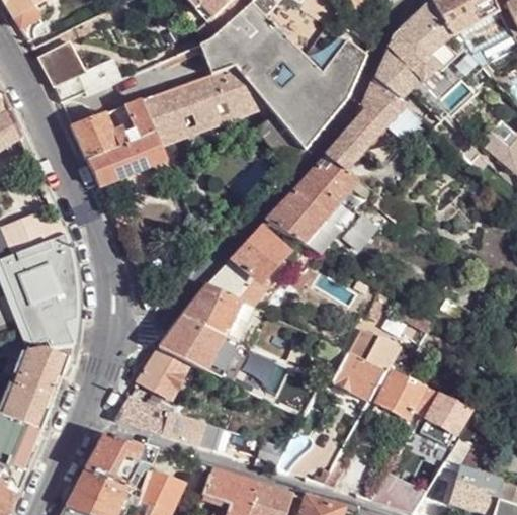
[(1,0),(13,17),(33,7),(45,0),(1,0)]
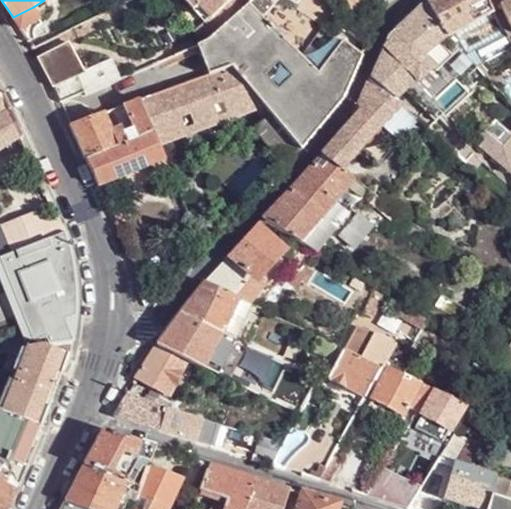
[(193,0),(209,17),(225,0),(193,0)]
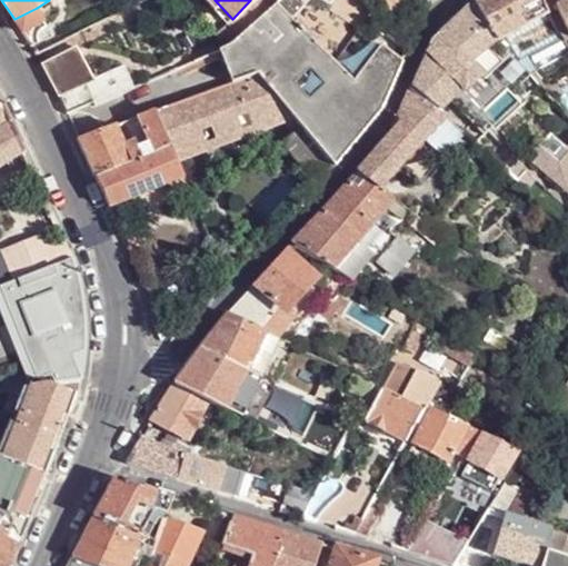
[(380,108),(402,58),(382,42),(355,78),(330,55),(377,5),(377,3),(371,0),(276,0),(228,46),(219,49),(221,56),(230,81),(258,71),(291,111),(301,123),(335,164),(380,108)]
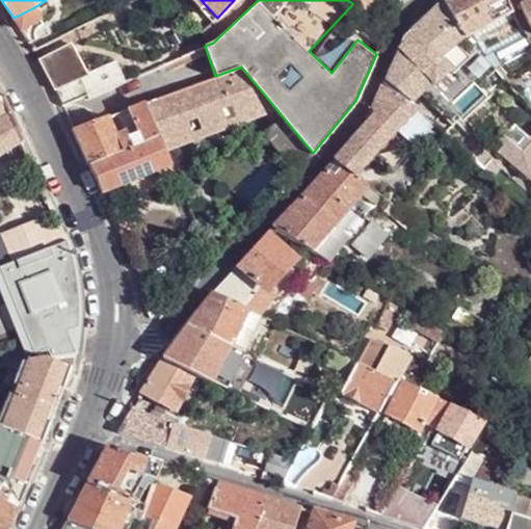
[(352,4),(364,15),(377,0),(355,0),(352,3),(352,4)]
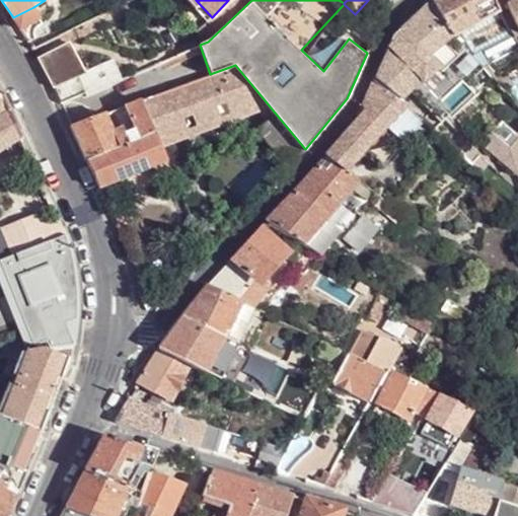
[(394,34),(374,79),(390,89),(407,103),(409,104),(420,115),(428,105),(448,82),(438,73),(465,45),(456,34),(432,0),(429,0),(394,34)]
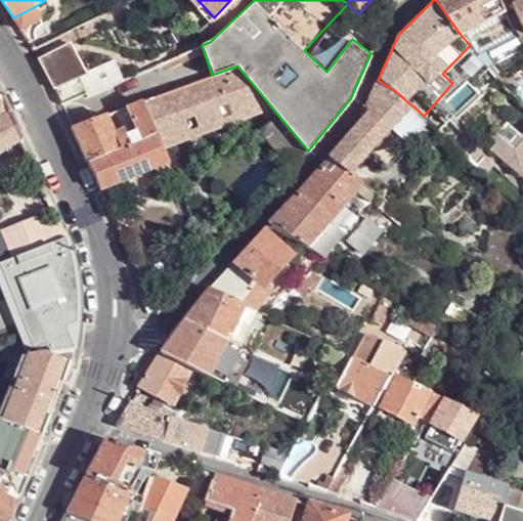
[(436,0),(461,35),(470,45),(484,60),(490,67),(522,48),(522,35),(522,34),(516,27),(500,0),(436,0)]
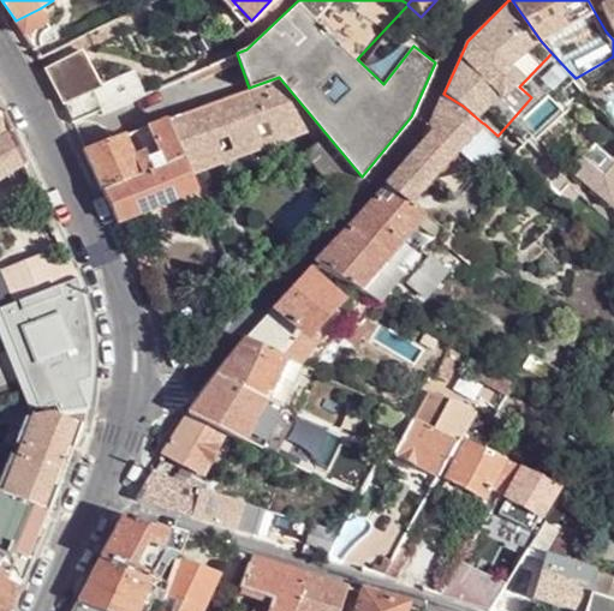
[(588,0),(606,31),(613,40),(613,39),(613,0),(588,0)]
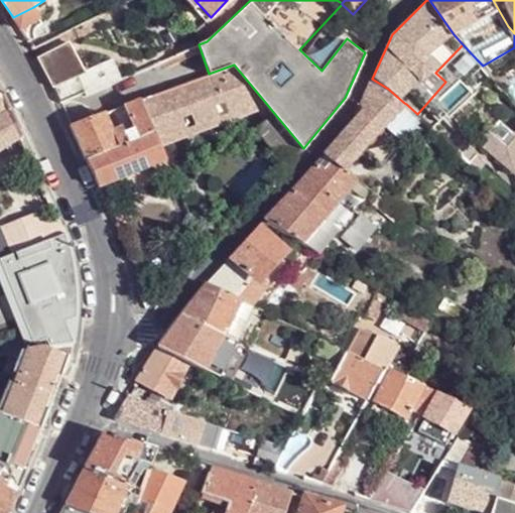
[(33,7),(13,17),(19,28),(39,19),(33,7)]
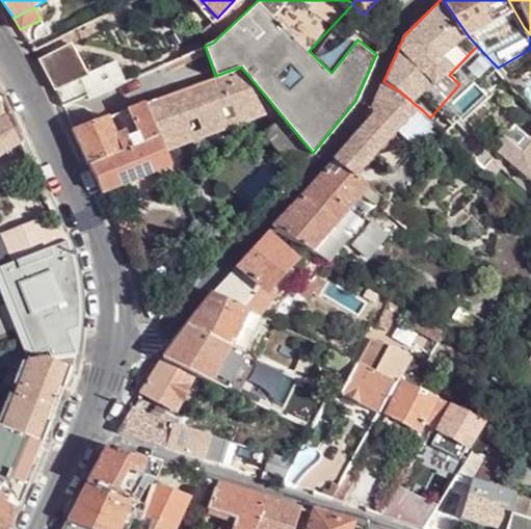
[(71,44),(40,59),(55,89),(87,74),(85,72),(71,44)]
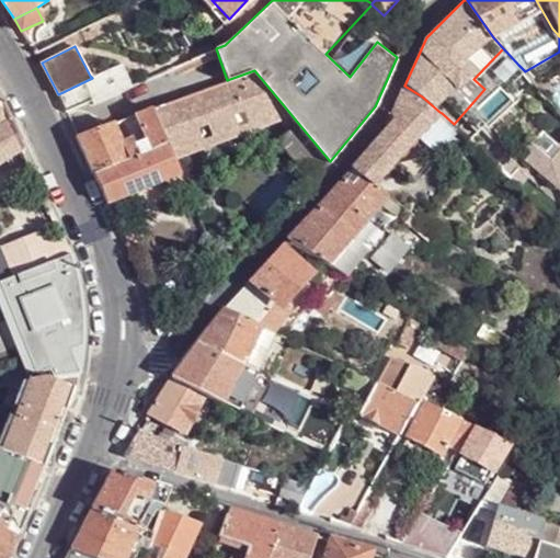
[(484,89),(463,114),(498,145),(537,111),(506,77),(518,65),(503,48),(473,79),(484,89)]
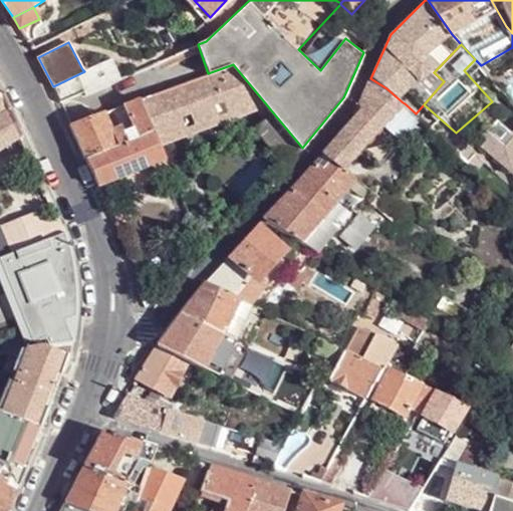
[(110,58),(82,69),(84,71),(53,86),(59,100),(83,90),(85,93),(119,77),(110,58)]
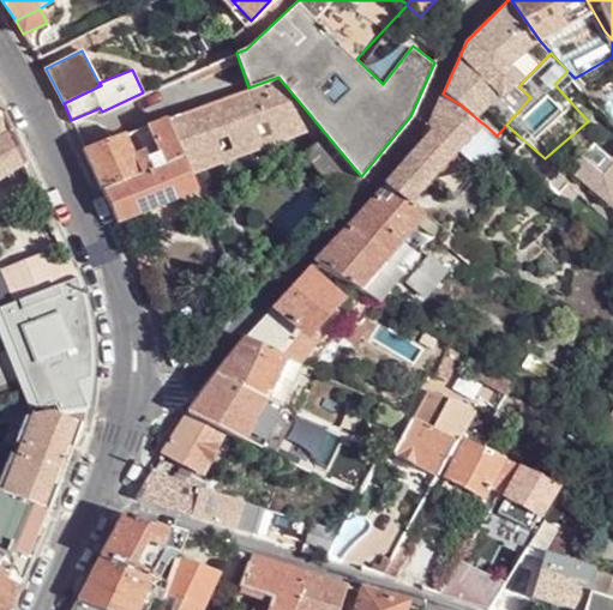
[(248,88),(232,94),(251,145),(314,120),(278,77),(248,88)]
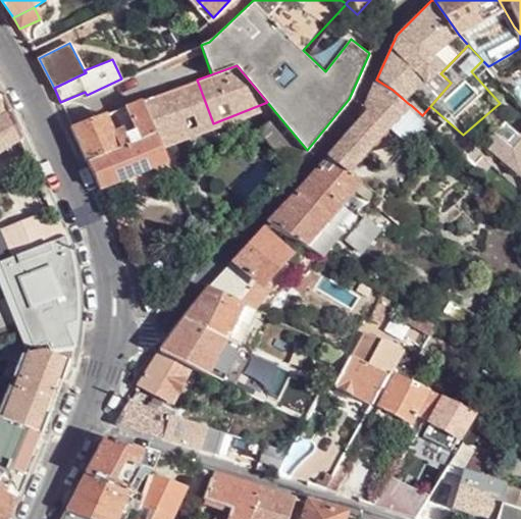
[(160,143),(166,141),(213,123),(197,80),(140,102),(155,135),(156,135),(160,143)]
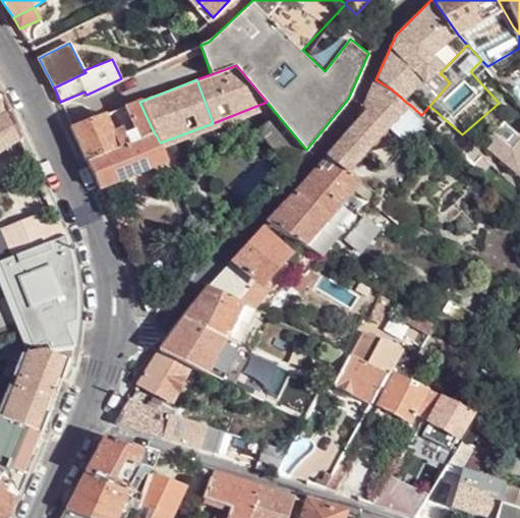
[(328,155),(348,169),(367,148),(408,104),(392,90),(376,79),(363,108),(367,111),(328,155)]
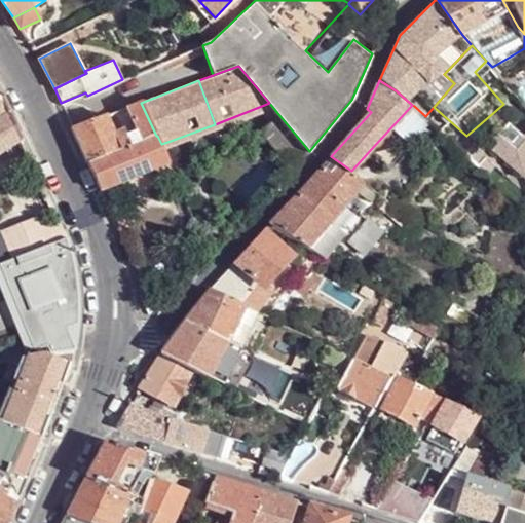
[(141,103),(126,108),(136,131),(141,142),(156,136),(141,103)]
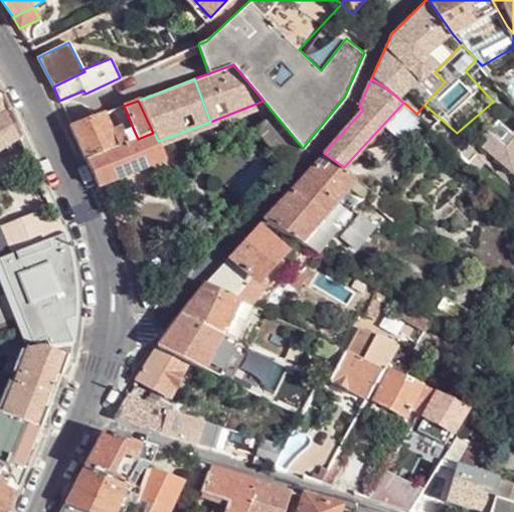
[(405,104),(403,103),(363,146),(380,162),(421,118),(416,114),(405,104)]
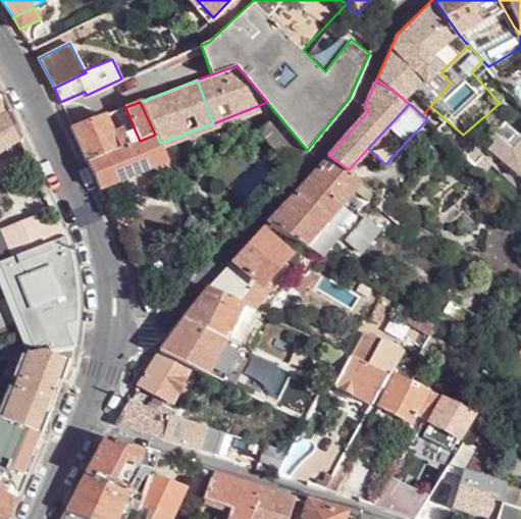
[(125,135),(135,130),(125,107),(115,110),(123,130),(125,135)]
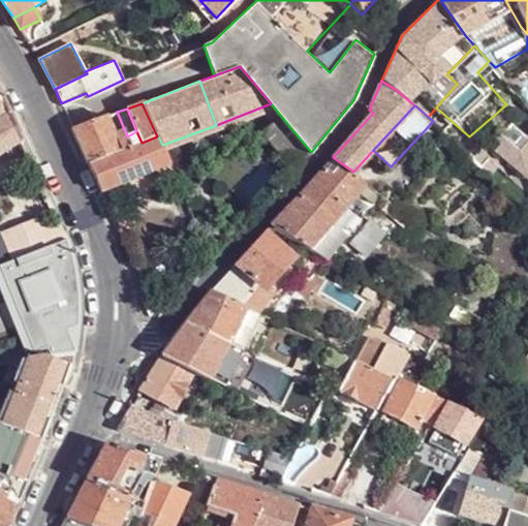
[(0,151),(22,140),(7,112),(0,116),(0,151)]
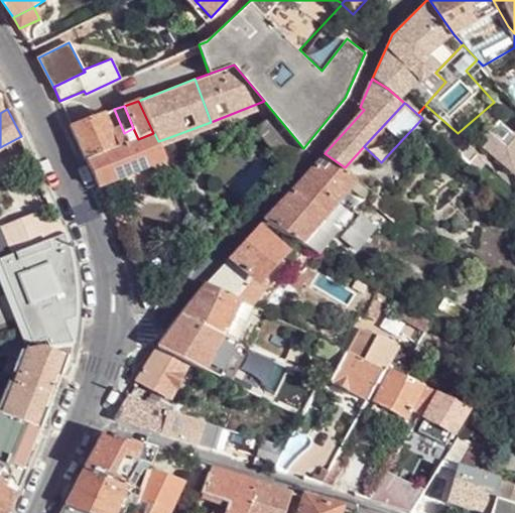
[(273,112),(255,127),(288,164),(303,148),(273,112)]
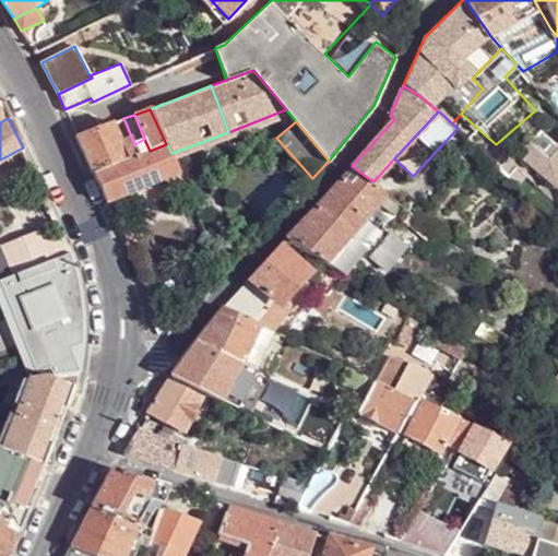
[(113,122),(76,137),(93,172),(140,155),(134,144),(132,139),(121,143),(113,122)]
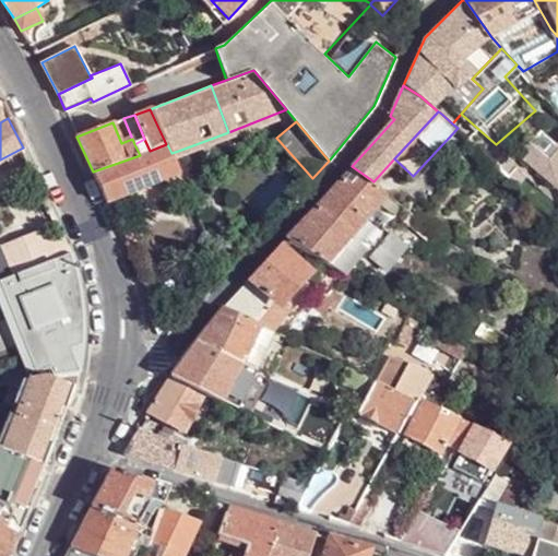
[(534,145),(529,150),(555,178),(557,175),(557,133),(547,122),(535,133),(541,140),(534,145)]
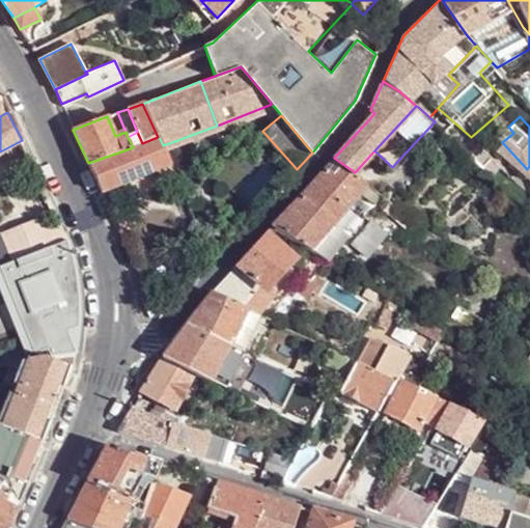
[(513,133),(508,127),(501,133),(507,138),(513,133)]
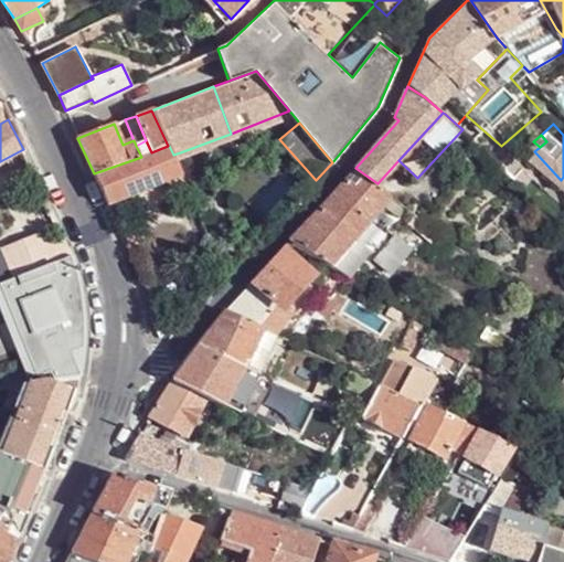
[(151,152),(146,140),(136,146),(141,157),(151,152)]
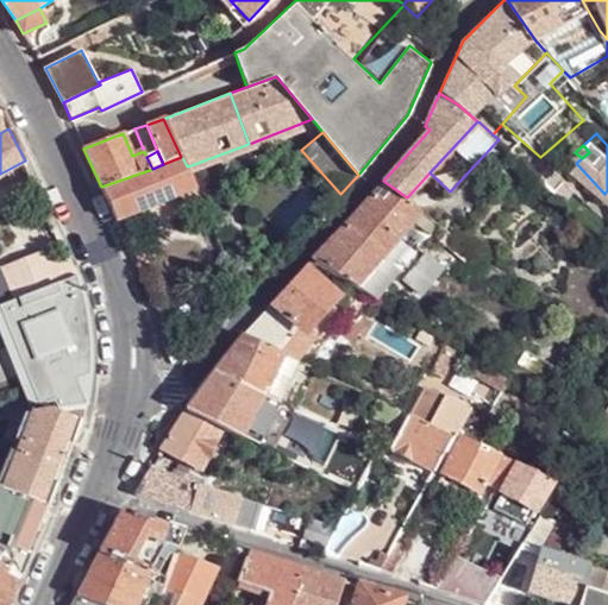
[(152,169),(101,187),(117,219),(179,194),(195,187),(193,181),(187,166),(182,157),(181,157),(163,164),(152,169)]
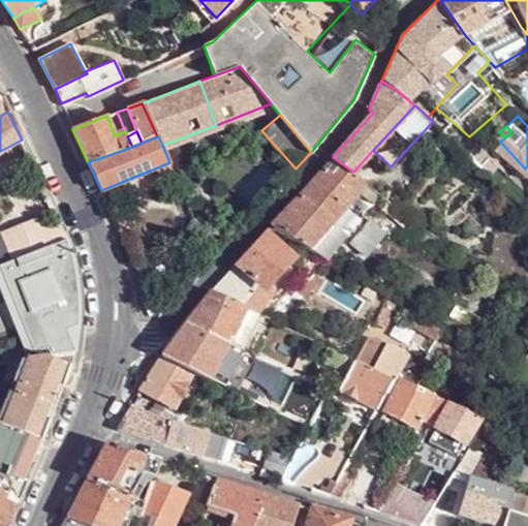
[(472,157),(491,173),(499,162),(482,146),(472,157)]
